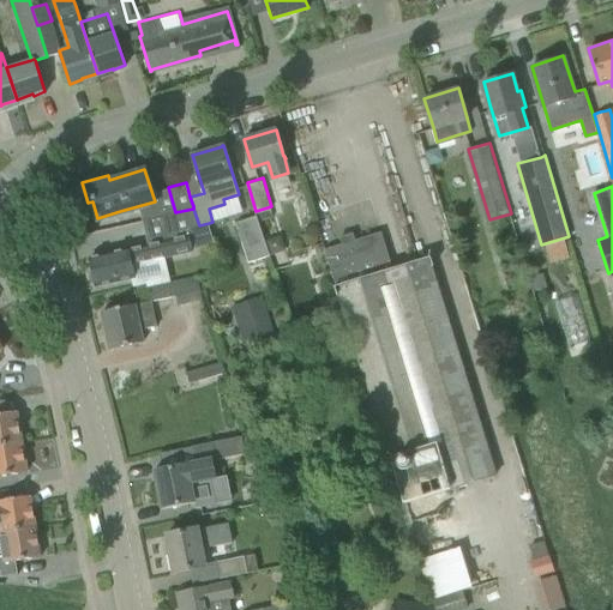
[(258,215),(235,221),(248,260),(270,254),(258,215)]
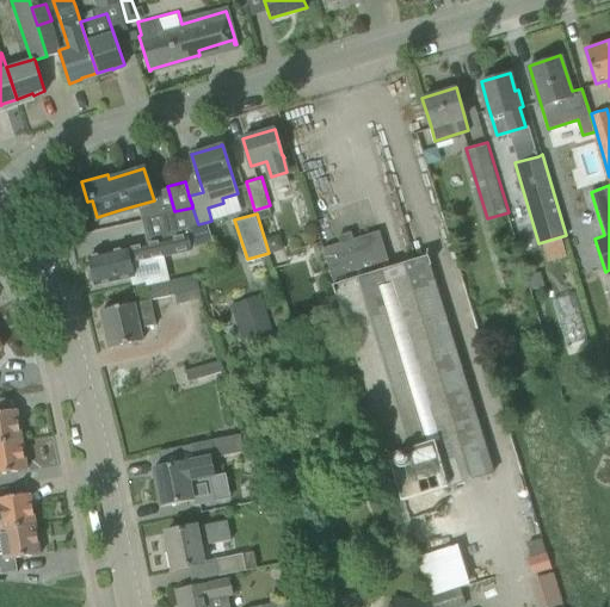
[(324,246),(342,305),(344,315),(402,500),(494,471),(427,256),(392,267),(380,229),(324,246)]
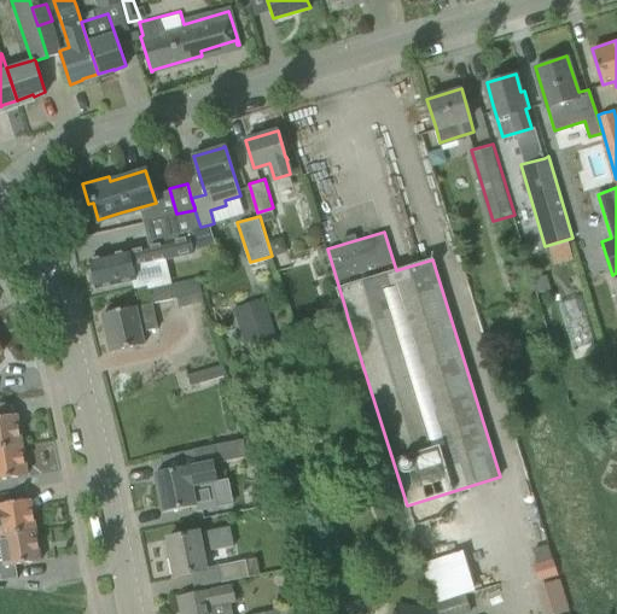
[(162,241),(117,252),(91,258),(93,269),(91,273),(92,281),(97,284),(97,286),(134,278),(137,286),(152,282),(147,263),(195,252),(191,237),(186,238),(162,241)]
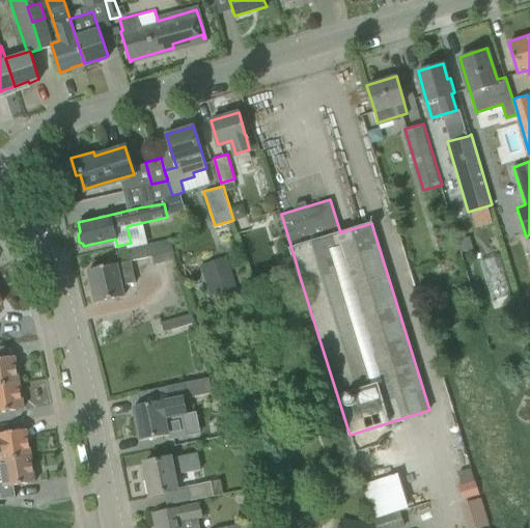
[(156,261),(175,257),(171,238),(130,246),(132,258),(154,254),(156,261)]
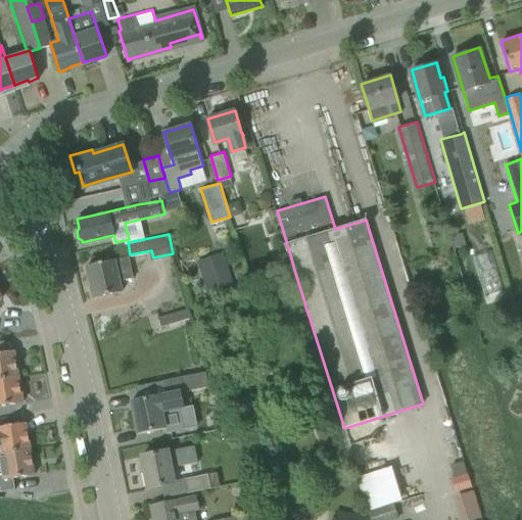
[(196,260),(208,292),(234,284),(223,250),(196,260)]
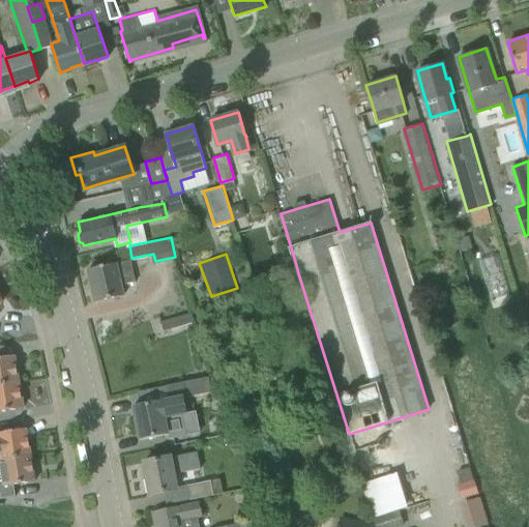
[(95,300),(115,296),(123,294),(121,283),(136,280),(130,259),(88,268),(95,300)]
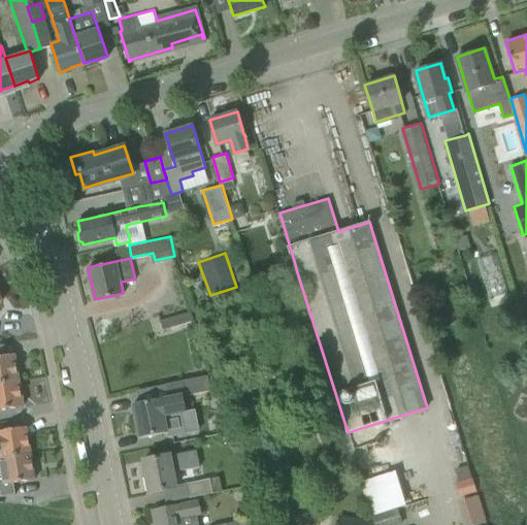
[(295,264),(281,269),(283,276),(297,272),(295,264)]
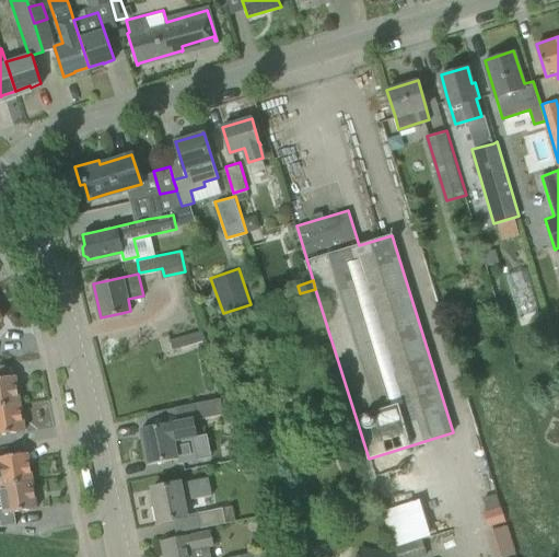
[(174,347),(207,337),(205,329),(172,339),(174,347)]
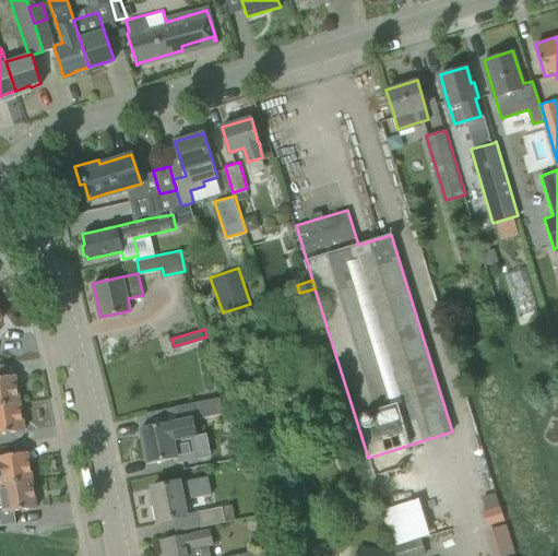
[(0,403),(20,401),(15,374),(12,374),(0,375),(0,403)]
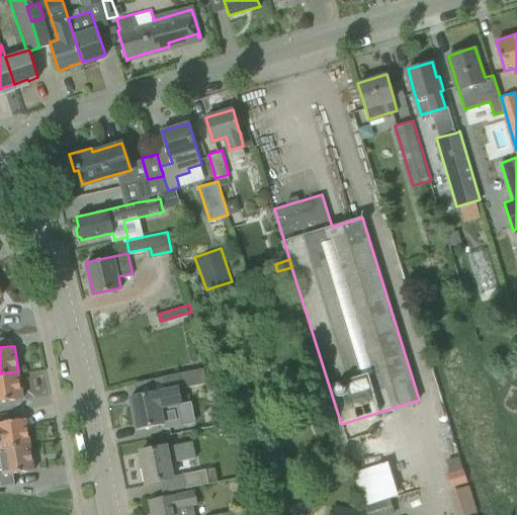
[(207,381),(204,367),(184,371),(162,375),(164,381),(165,389),(130,397),(136,428),(151,425),(164,422),(165,427),(183,424),(179,403),(182,403),(179,388),(187,385),(207,381)]
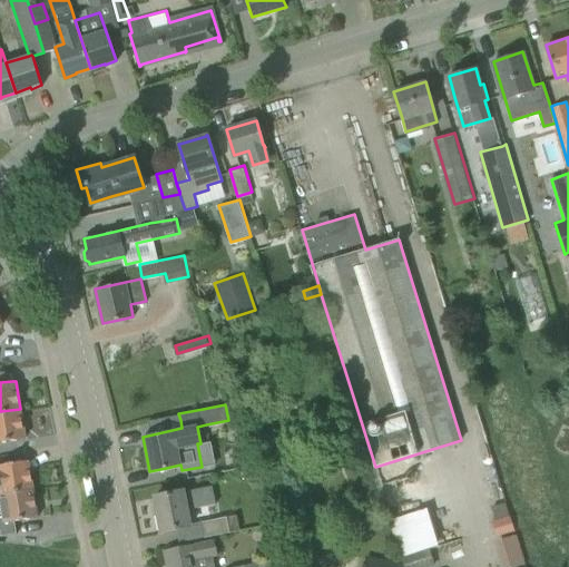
[(0,440),(2,440),(25,437),(20,409),(0,411),(0,440)]
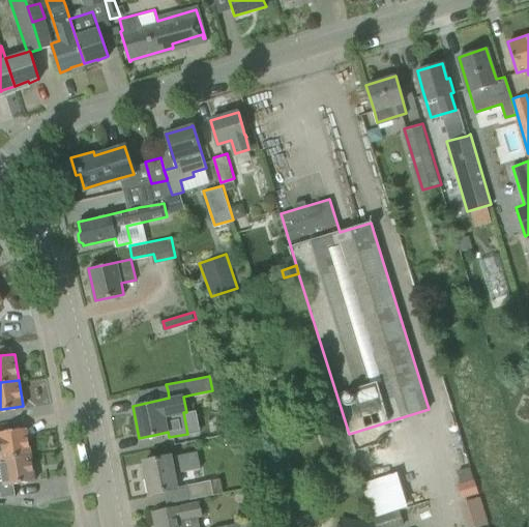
[(0,458),(31,454),(26,427),(0,431),(0,458)]
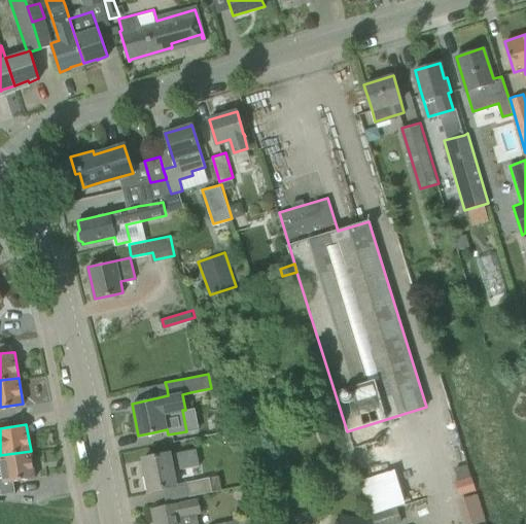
[(169,453),(143,458),(149,490),(175,485),(173,469),(201,464),(198,448),(169,453)]
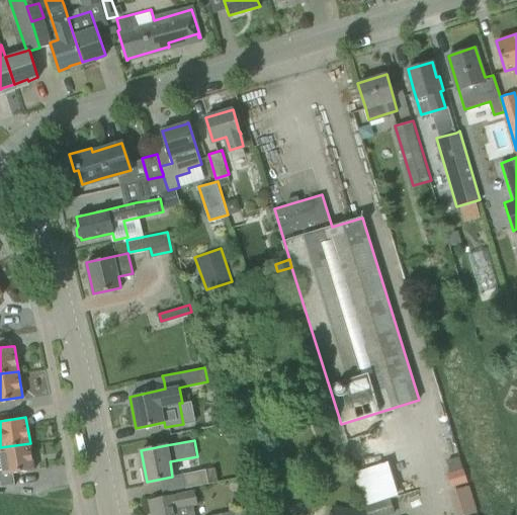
[(30,443),(0,447),(0,480),(0,481),(1,486),(15,483),(13,471),(34,468),(30,443)]
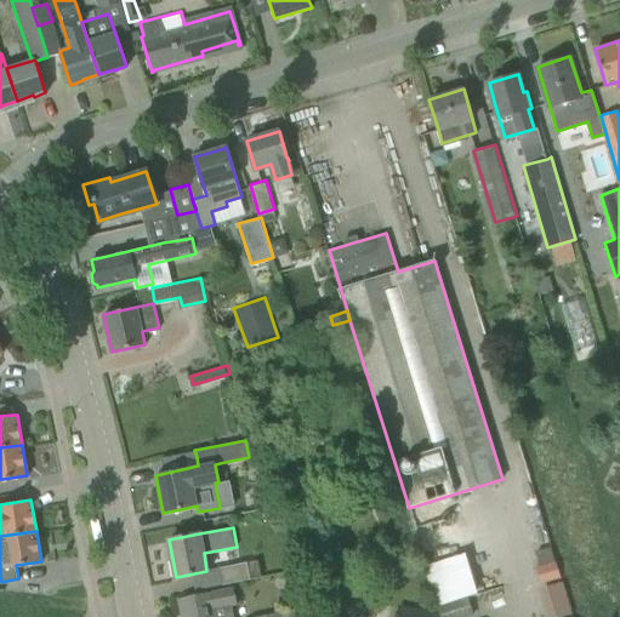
[(551,544),(535,550),(540,564),(541,564),(556,559),(551,544)]
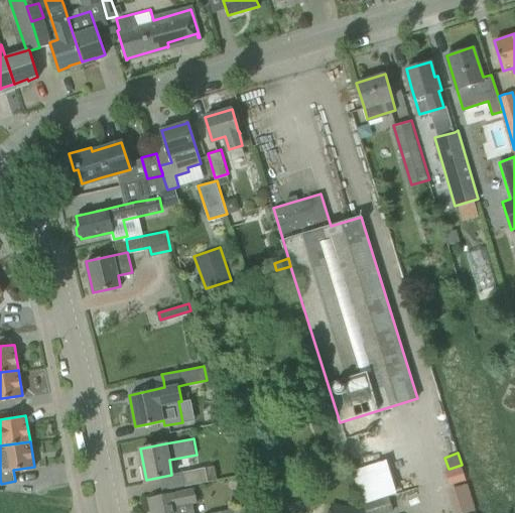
[(364,499),(393,493),(385,459),(356,465),(364,499)]
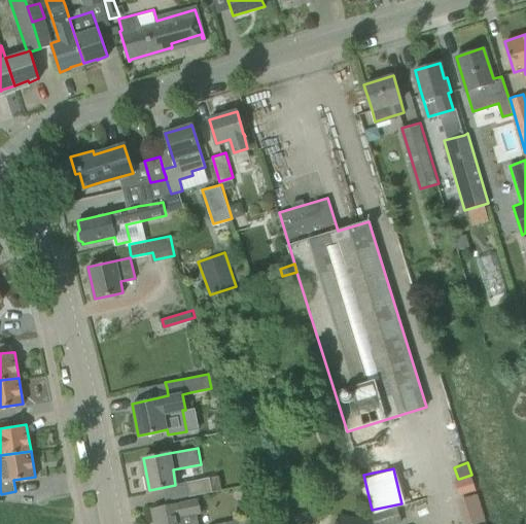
[(458,479),(456,480),(460,492),(477,488),(472,475),(471,475),(459,479),(458,479)]
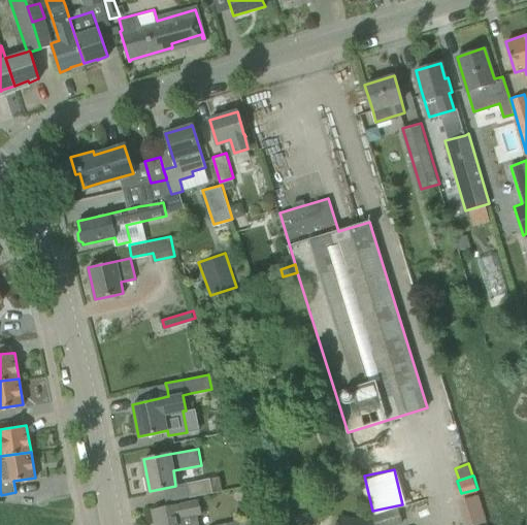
[(209,477),(186,482),(189,496),(211,491),(209,477)]
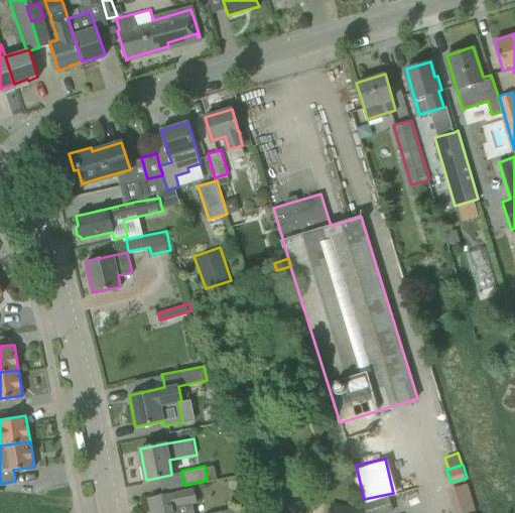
[(452,485),(457,512),(473,510),(468,482),(452,485)]
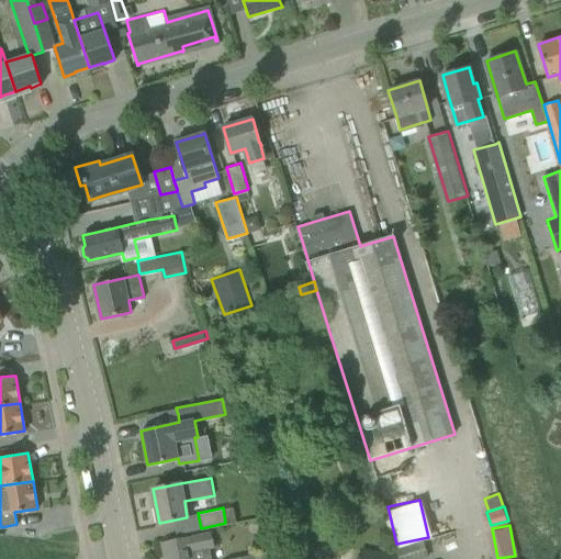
[(213,558),(211,547),(215,546),(213,532),(195,535),(163,541),(166,558),(213,558)]
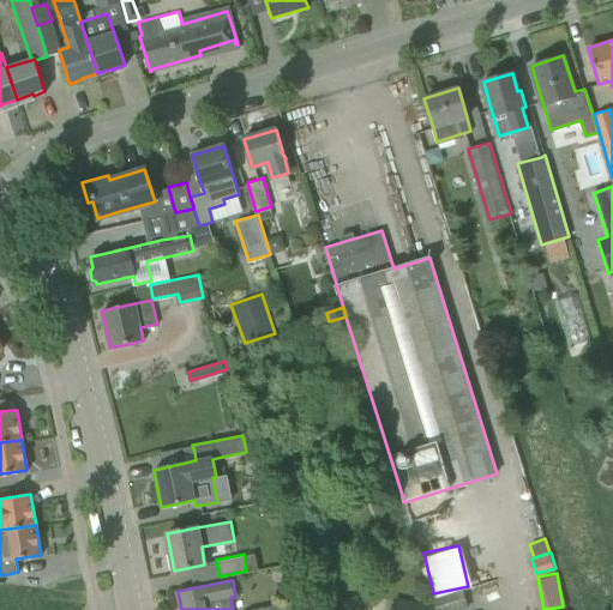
[(463,589),(433,598),(437,609),(458,609),(469,608),(463,589)]
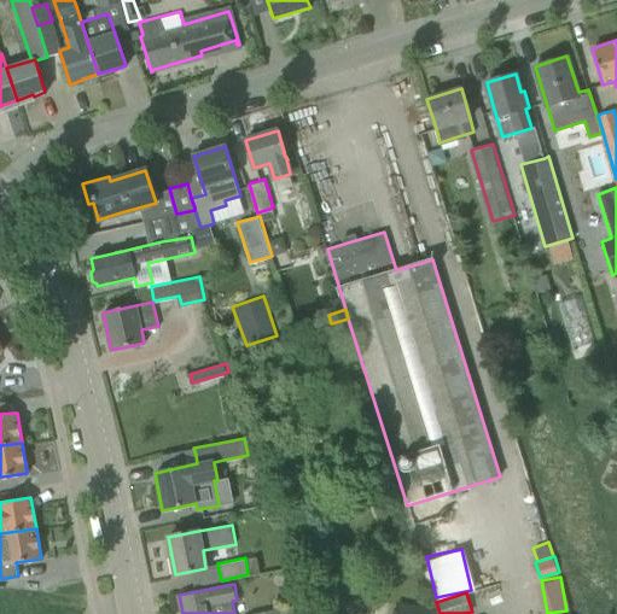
[(266,613),(303,613),(302,603),(266,610),(266,613)]
